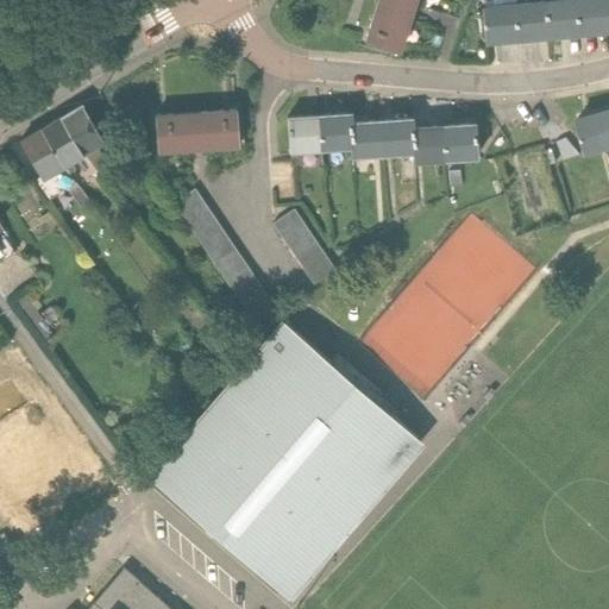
[(414,0),(375,0),(363,38),(399,50),(412,10),(414,0)]
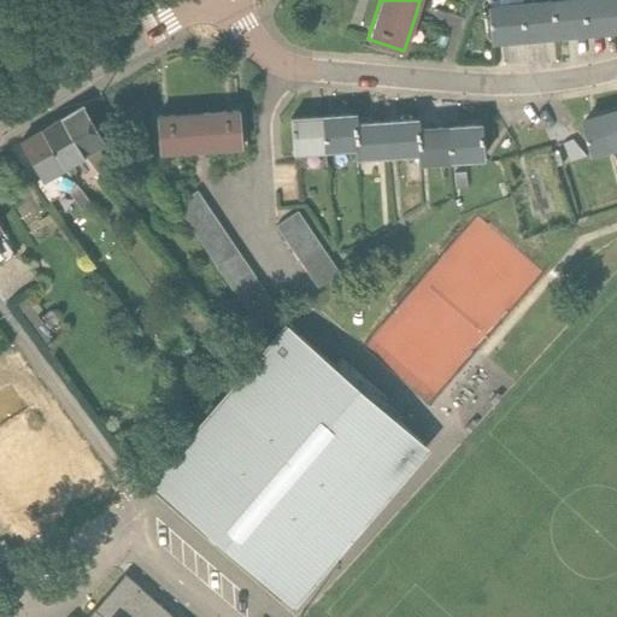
[(616,0),(553,0),(487,6),(491,45),(616,31),(616,0)]
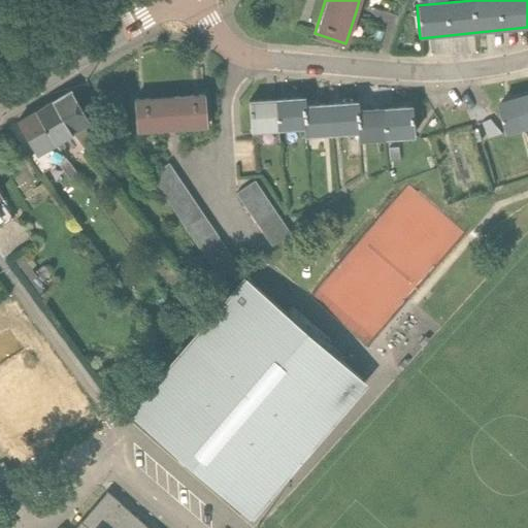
[(90,122),(70,89),(51,101),(72,133),(90,122)]
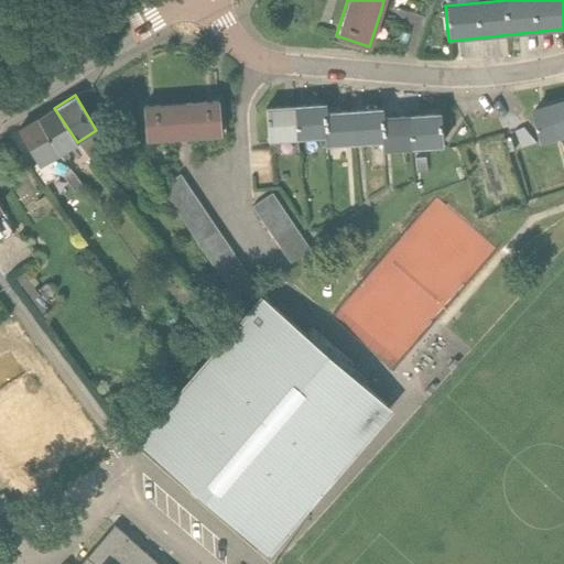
[(563,99),(532,109),(544,141),(563,134),(563,99)]
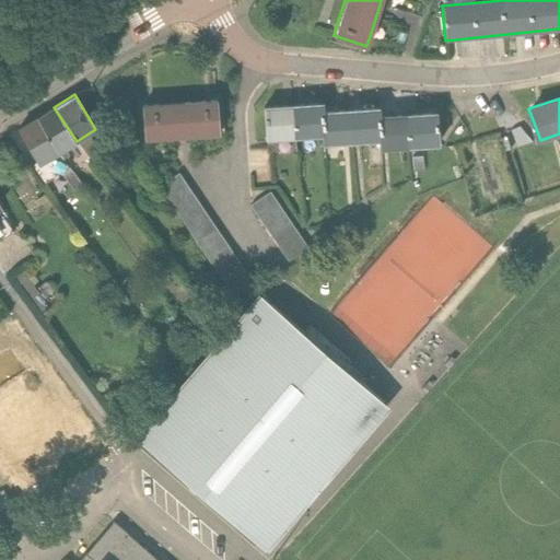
[(217,100),(178,102),(141,104),(144,140),(181,137),(217,133),(217,100)]
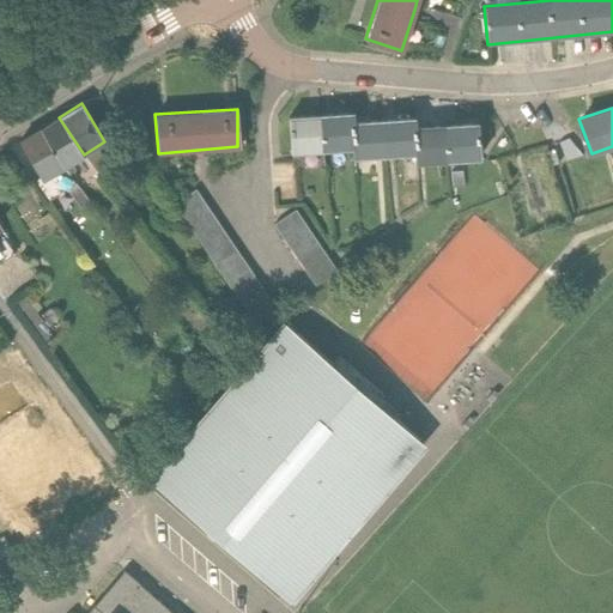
[(351,111),(287,115),(291,152),(351,150),(353,157),(413,155),(412,165),(478,159),(477,121),(416,126),(413,117),(352,121),(351,111)]
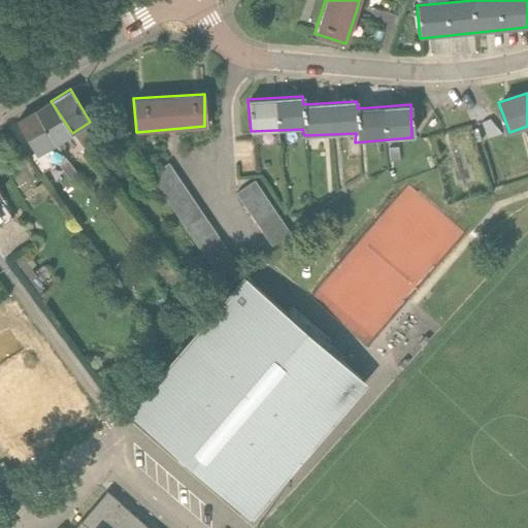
[(72,133),(51,101),(35,110),(55,143),(72,133)]
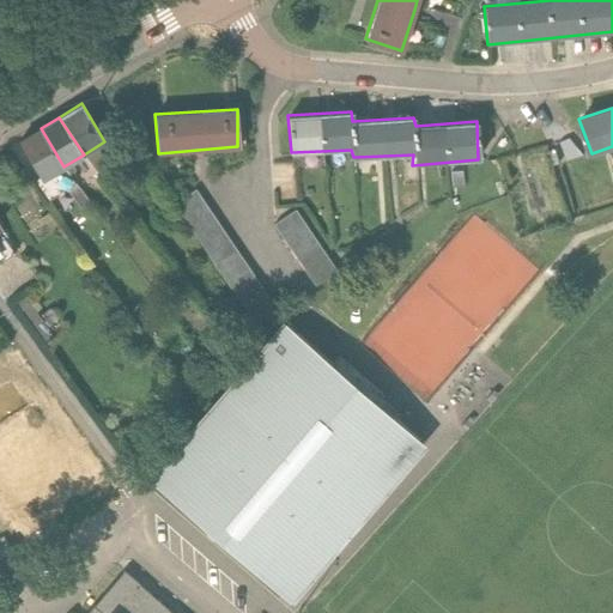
[(64,167),(41,128),(19,141),(41,178),(64,167)]
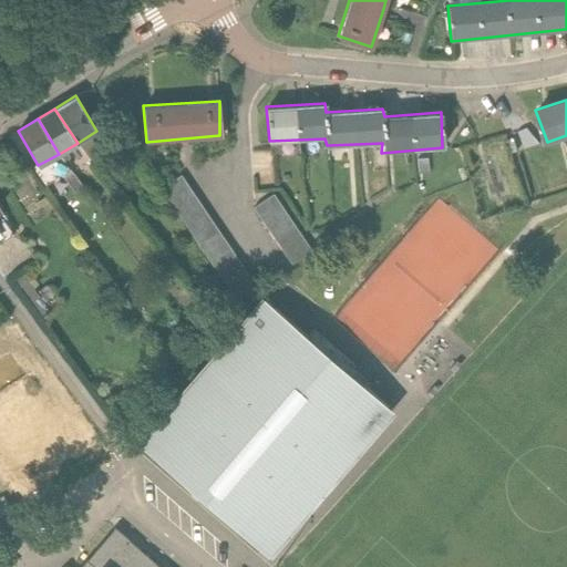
[(255,286),(179,177),(161,189),(236,300),(255,286)]
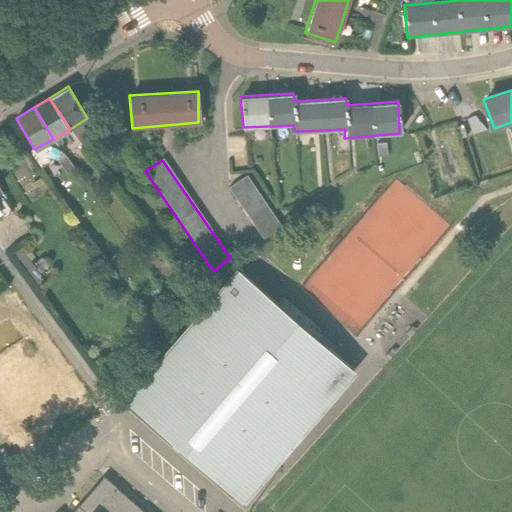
[(281,227),(246,176),(228,189),(264,240),(281,227)]
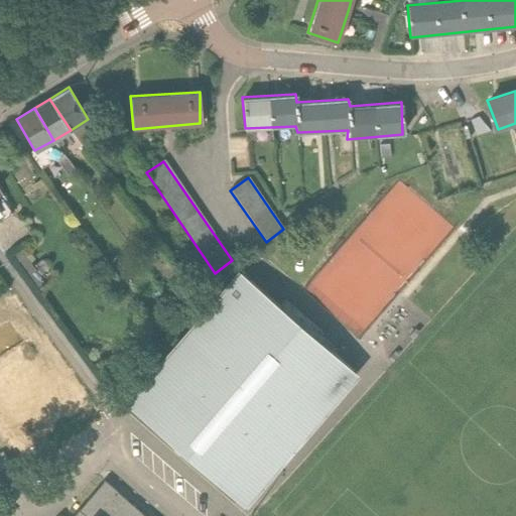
[(239,279),(127,407),(244,508),(356,380),(326,354),(311,342),(277,312),(239,279)]
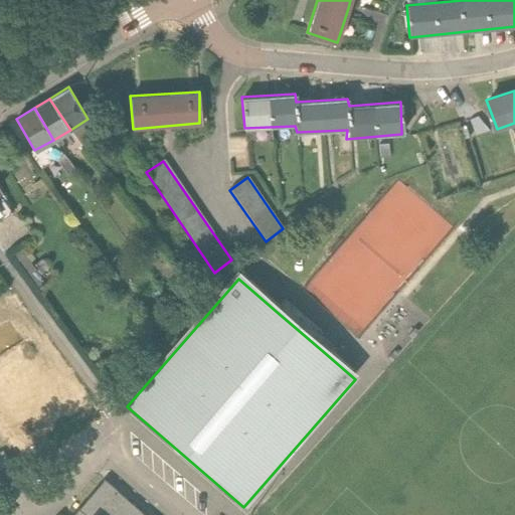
[(146,514),(104,478),(71,514),(146,514)]
